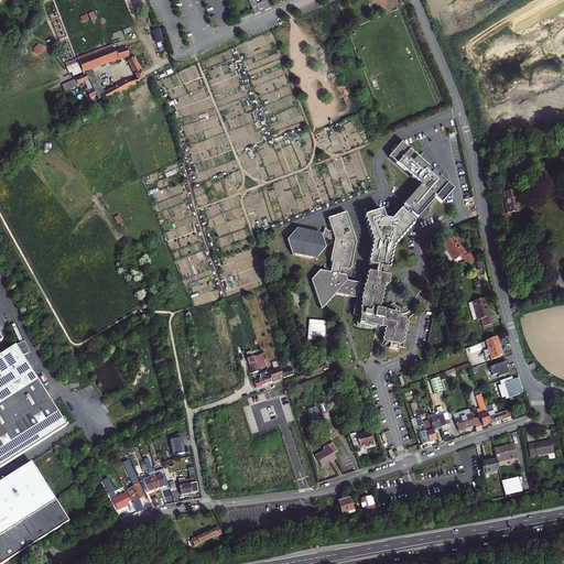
[(255,0),(248,0),(255,15),(260,13),(259,10),(261,10),(264,9),(266,11),(270,9),(267,0),(260,0),(261,2),(257,4),(255,0)]
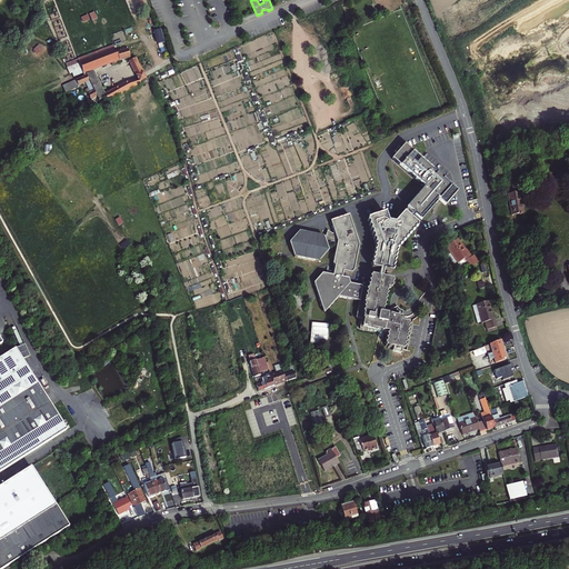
[(159,45),(167,42),(162,28),(155,31),(159,45)]
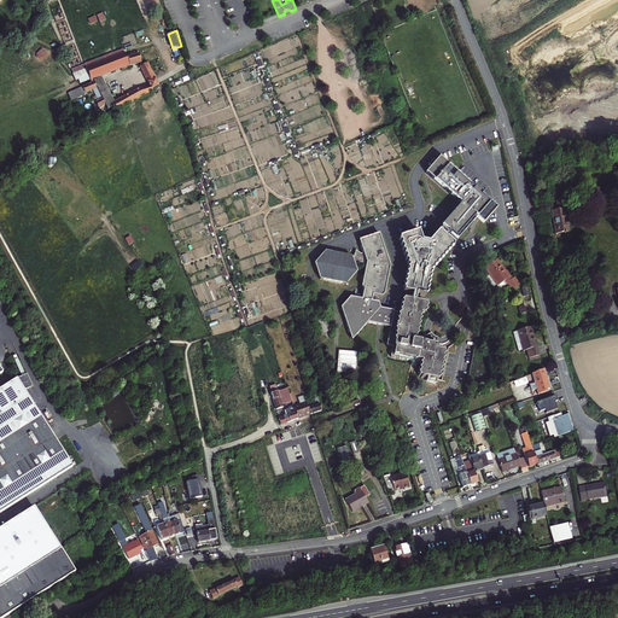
[(139,88),(114,104),(100,76),(128,65),(129,68),(141,63),(138,53),(126,58),(124,54),(81,73),(77,74),(80,81),(88,77),(89,81),(92,81),(93,85),(82,89),(85,95),(92,92),(97,103),(93,104),(97,111),(98,111),(104,109),(106,112),(108,117),(116,111),(117,112),(151,91),(150,87),(147,87),(139,88)]
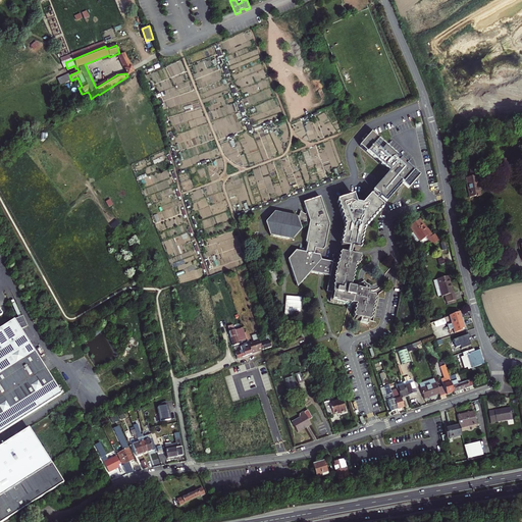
[(124,53),(117,56),(123,69),(129,66),(129,65),(133,64),(131,59),(127,60),(124,53)]
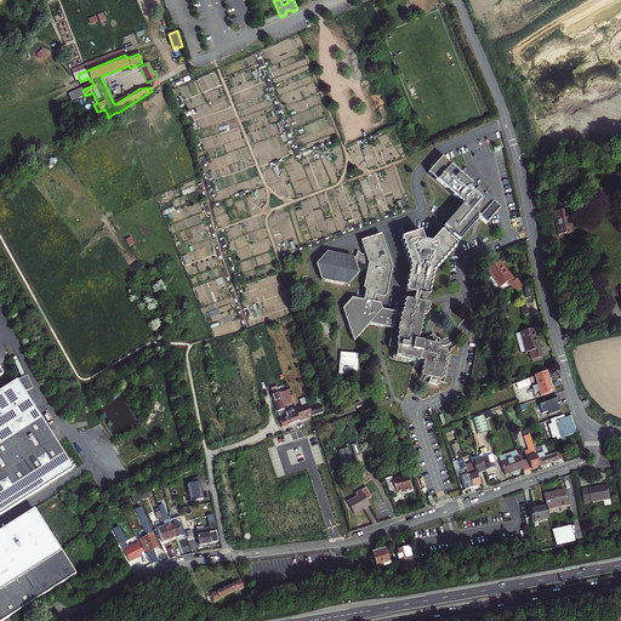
[(398,314),(385,312),(382,306),(374,305),(375,297),(385,300),(387,297),(393,269),(382,237),(362,243),(366,256),(354,260),(328,254),(317,267),(323,281),(348,288),(360,275),(358,268),(365,266),(368,273),(364,289),(368,290),(364,302),(352,300),(342,311),(354,343),(370,325),(381,328),(392,330),(388,347),(396,349),(393,359),(409,362),(414,363),(412,369),(415,369),(417,370),(419,364),(423,365),(420,379),(429,381),(428,387),(438,388),(438,383),(442,383),(446,354),(437,352),(438,348),(417,345),(419,339),(423,317),(427,317),(429,307),(419,305),(420,297),(428,298),(434,272),(457,245),(449,239),(454,233),(461,239),(479,217),(486,222),(494,212),(499,205),(439,157),(426,174),(462,204),(444,226),(445,227),(440,232),(431,244),(425,243),(421,233),(400,240),(410,269),(405,294),(415,296),(414,303),(405,302),(402,315),(398,314)]
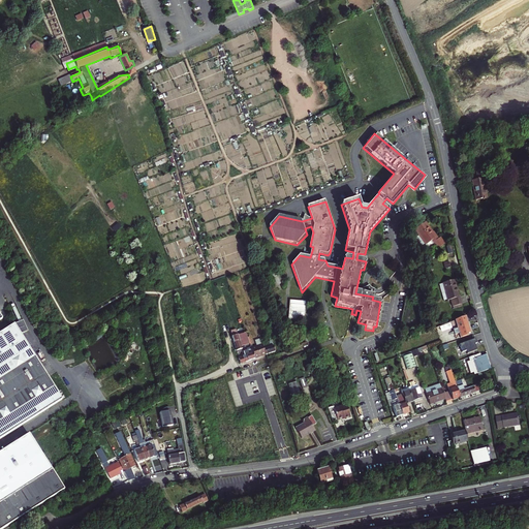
[(481,176),(485,175),(483,166),(474,168),(476,176),(470,178),(473,189),(474,197),(481,196),(481,197),(484,196),(486,195),(481,176)]
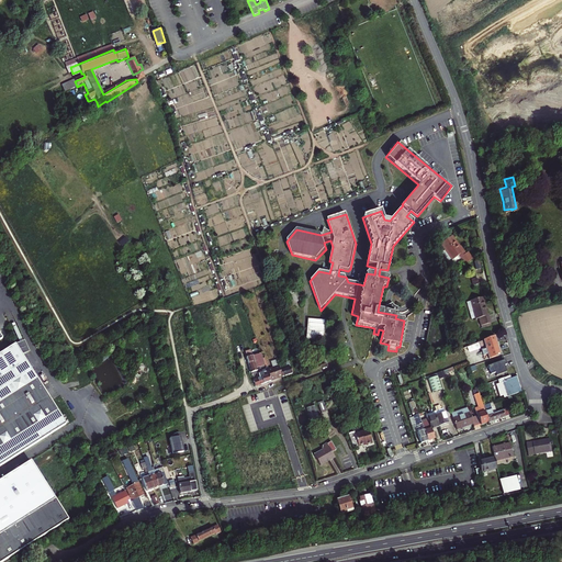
[(458,257),(464,266),(471,260),(465,254),(464,255),(459,248),(451,238),(450,239),(449,237),(438,246),(451,261),(458,257)]
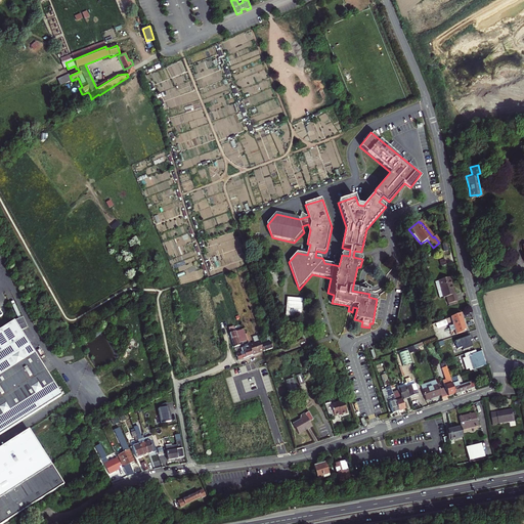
[(454,285),(452,276),(436,280),(440,298),(443,297),(446,306),(457,303),(454,290),(453,285),(454,285)]
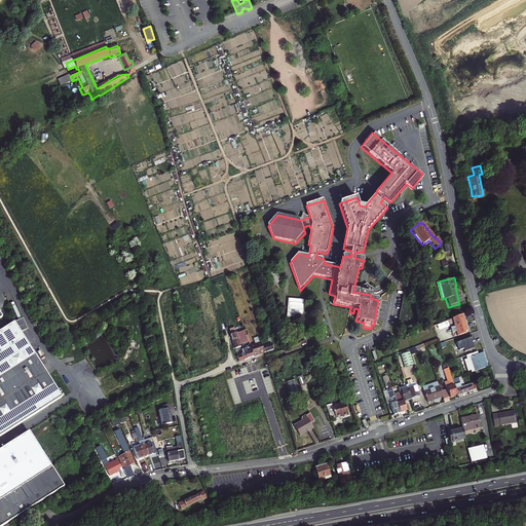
[(361,288),(354,287),(353,292),(371,295),(372,291),(372,289),(367,286),(366,286),(365,287),(361,288)]
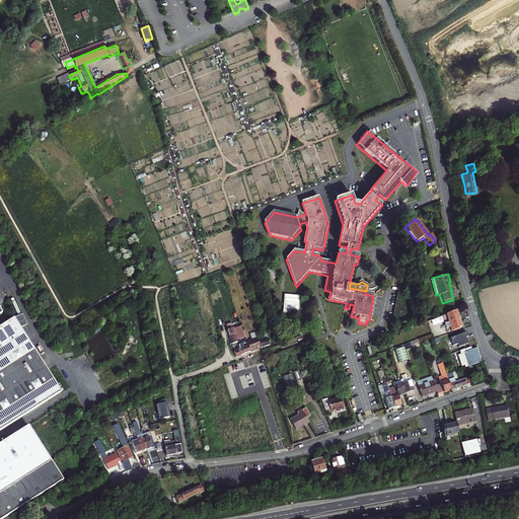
[(285,294),(285,312),(300,312),(301,295),(285,294)]
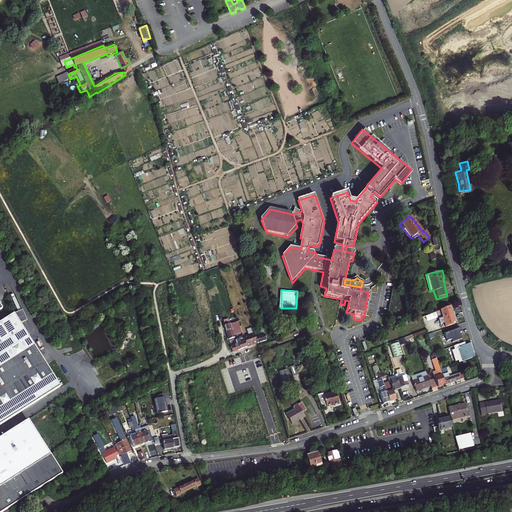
[(451,324),(455,322),(454,320),(451,311),(449,307),(440,311),(442,317),(439,318),(441,324),(444,323),(446,328),(452,326),(451,324)]
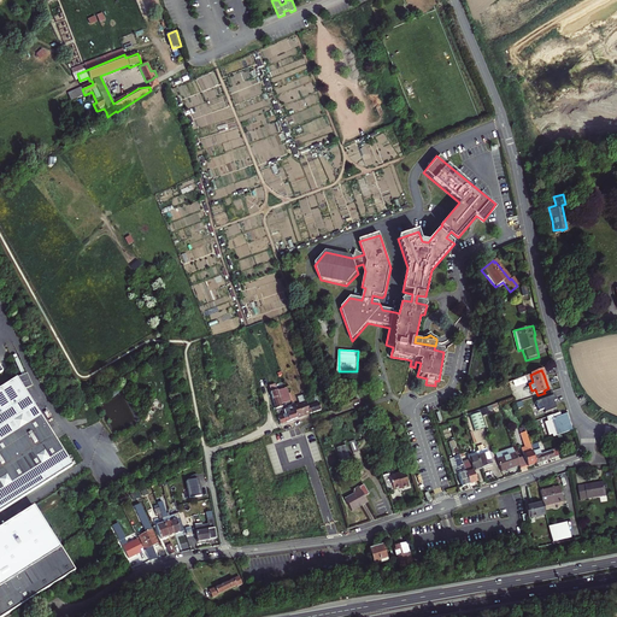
[(17,378),(0,388),(0,510),(70,468),(25,397),(28,394),(27,392),(24,393),(23,391),(33,387),(28,375),(17,378)]
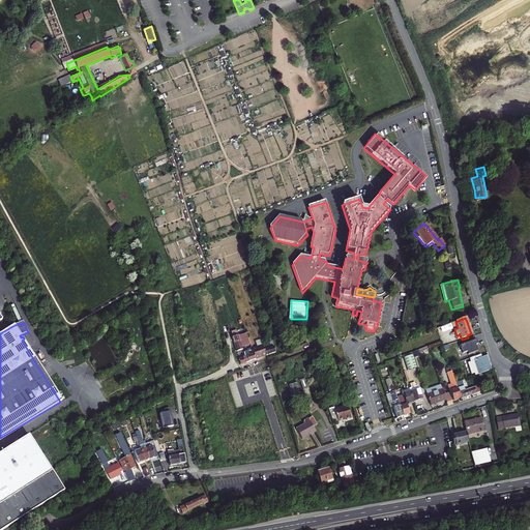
[(245,333),(238,335),(232,339),(234,346),(236,352),(238,351),(242,350),(244,349),(243,347),(242,348),(242,347),(249,345),(248,342),(247,339),(245,333)]
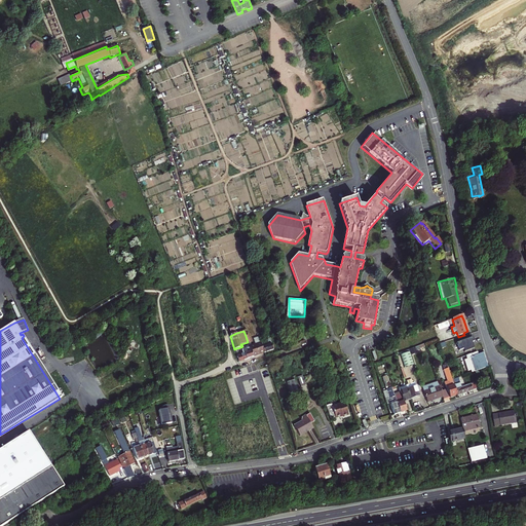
[(250,348),(253,357),(264,353),(274,350),(270,340),(266,342),(263,334),(247,339),(248,342),(249,344),(250,348)]
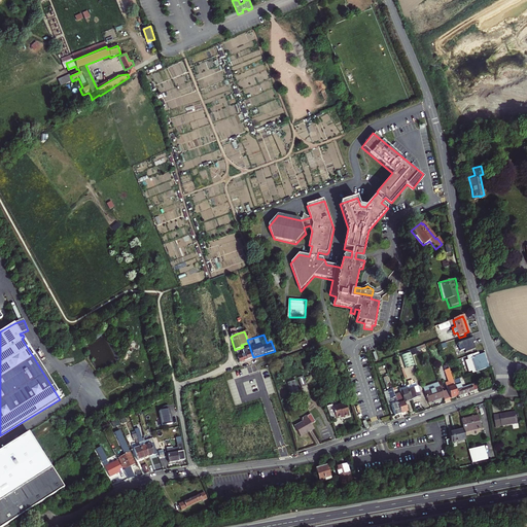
[(471,339),(456,344),(459,351),(463,350),(464,353),(473,349),(472,346),(471,343),(473,343),(471,339)]
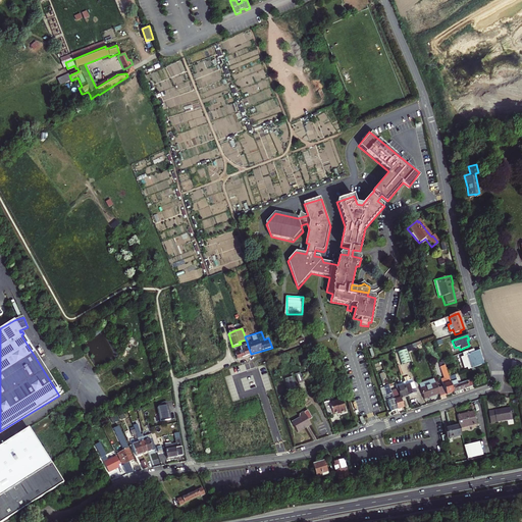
[(237,359),(251,354),(248,346),(247,342),(241,344),(239,345),(235,346),(235,349),(241,347),(243,352),(236,355),(236,357),(237,359)]
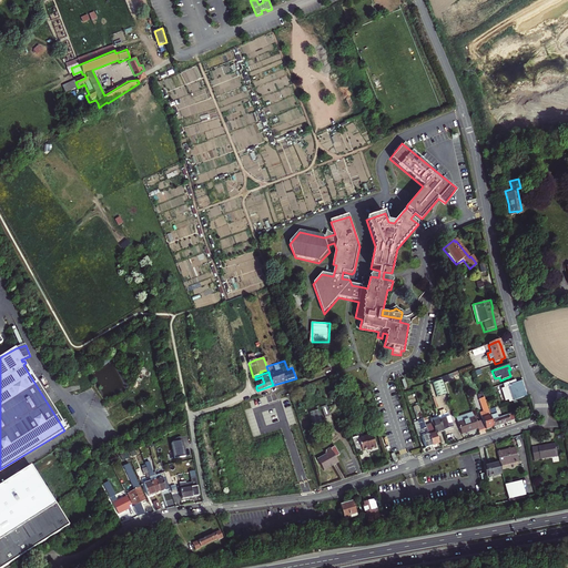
[(459,372),(443,378),(445,384),(450,382),(449,379),(460,375),(459,372)]
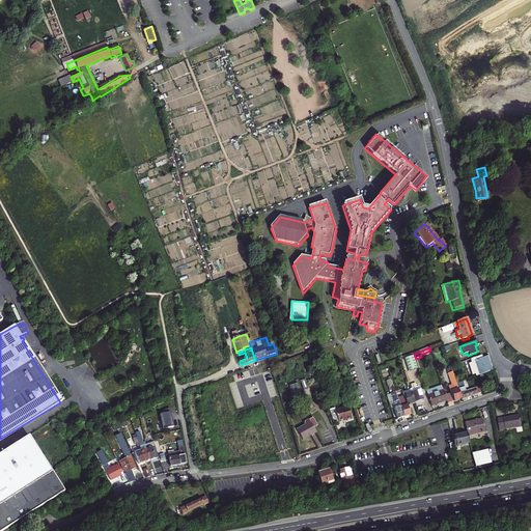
[(474,373),(475,378),(491,372),(488,365),(486,359),(485,357),(481,359),(480,355),(469,360),(470,363),(467,364),(471,374),(474,373)]
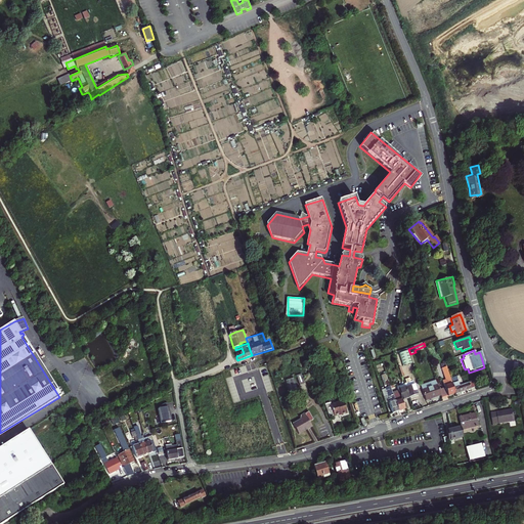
[(412,364),(408,352),(399,355),(404,367),(412,364)]
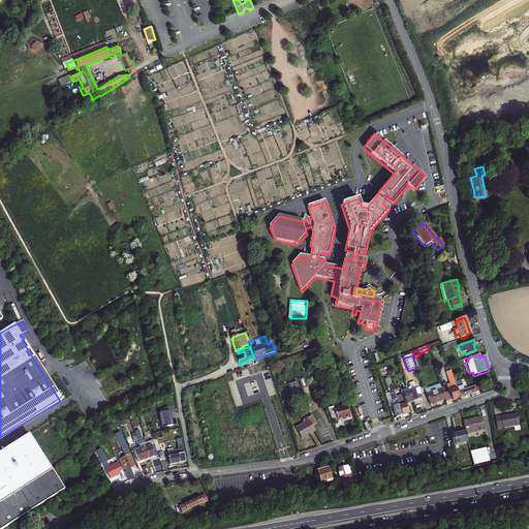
[(459,399),(455,387),(456,386),(454,381),(452,374),(450,371),(446,372),(452,389),(448,390),(449,393),(443,395),(444,398),(445,403),(454,400),(459,399)]
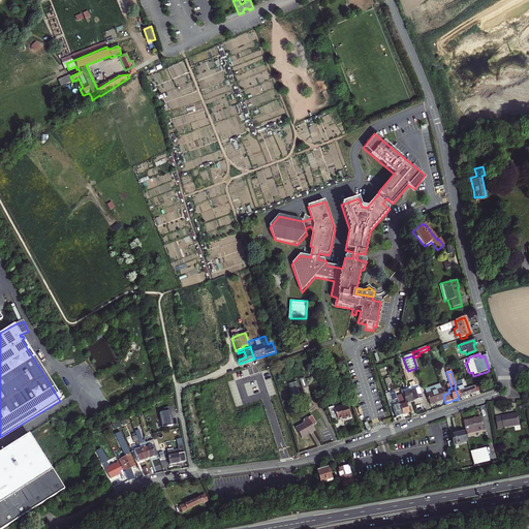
[(297,383),(292,375),(288,377),(292,385),(297,383)]
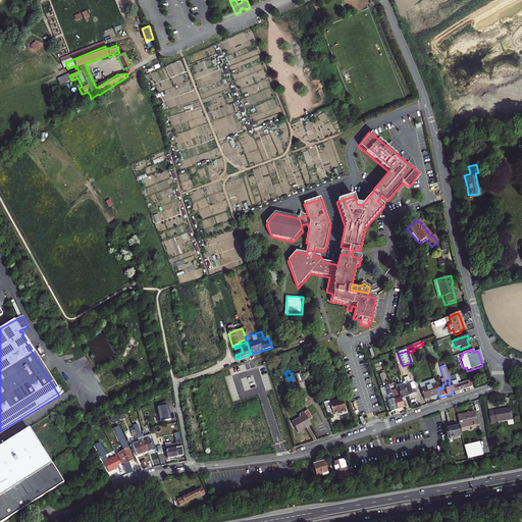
[(300,383),(305,381),(301,372),(297,374),(300,383)]
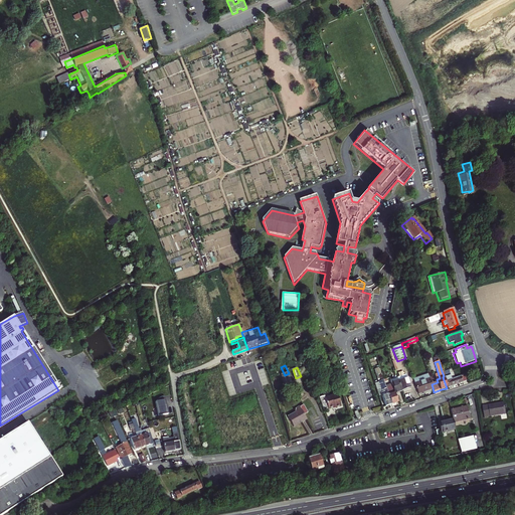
[(442,371),(444,376),(448,387),(461,382),(467,380),(465,375),(451,380),(450,375),(448,369),(442,371)]
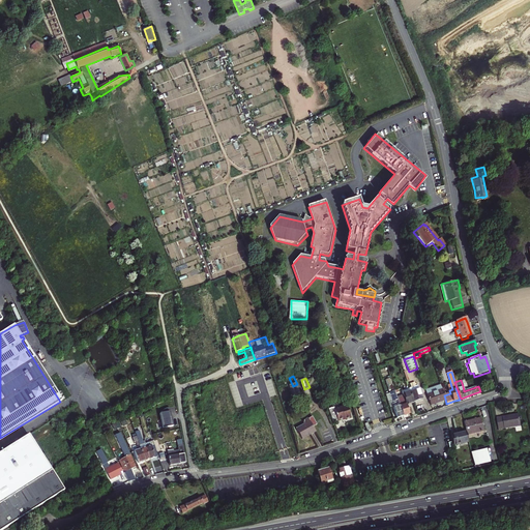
[(286,381),(278,384),(284,394),(291,391),(286,381)]
